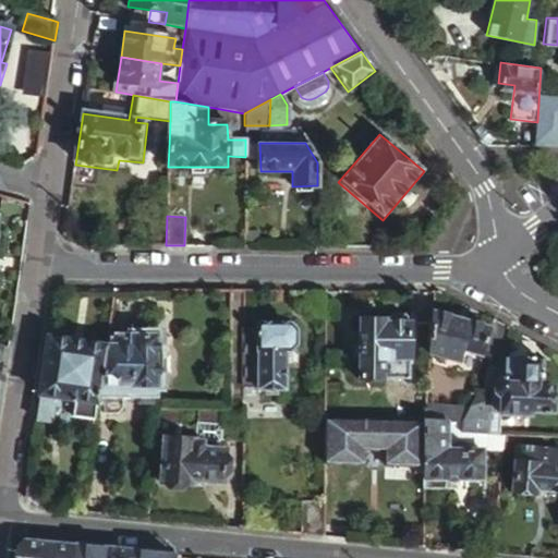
[(244,288),(232,288),(232,305),(244,306),(244,288)]
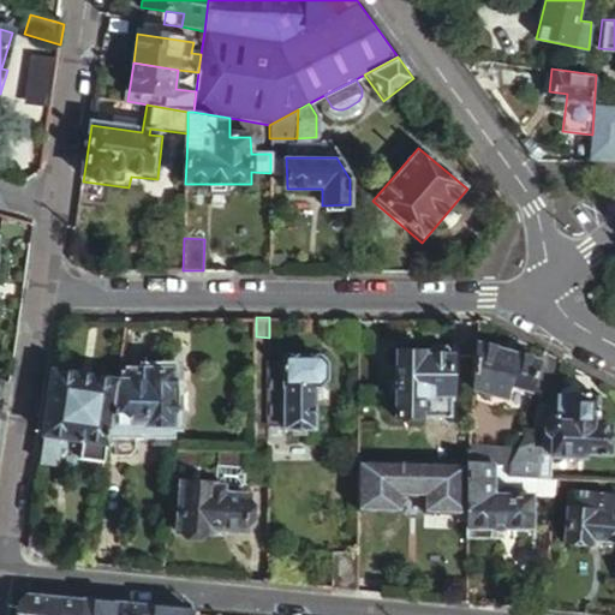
[(533,386),(541,359),(477,341),(476,359),(473,388),(502,395),(506,382),(532,389),(533,386)]
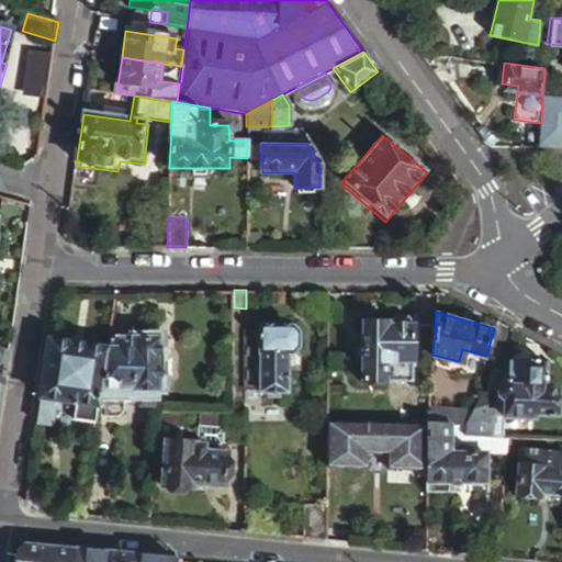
[(431,382),(433,355),(435,328),(389,328),(389,323),(385,319),(368,318),(364,324),(345,324),(346,383),(431,382)]
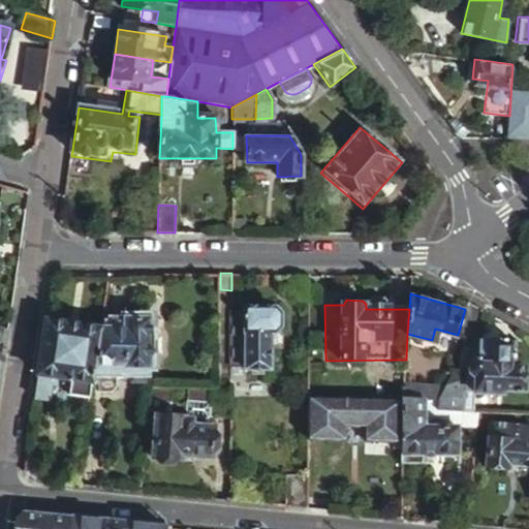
[(484,308),(467,300),(465,309),(459,332),(473,336),(477,332),(484,308)]
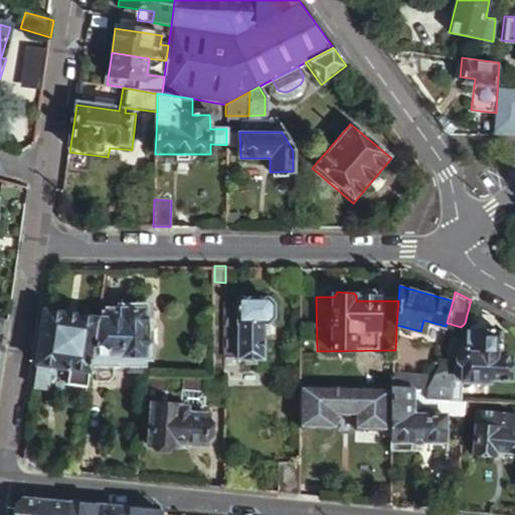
[(224,302),(224,356),(238,356),(238,360),(265,360),(266,323),(272,322),(272,299),(238,297),(237,302),(224,302)]
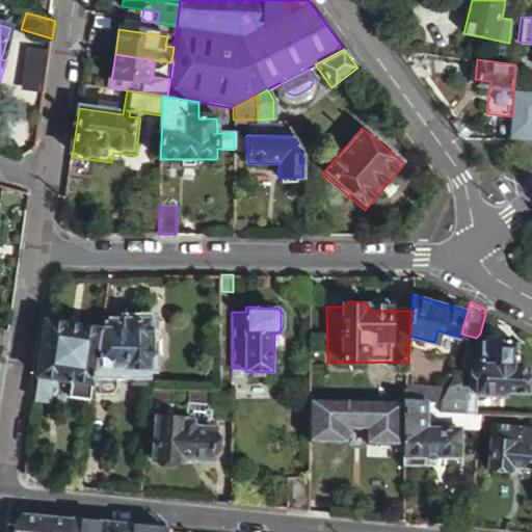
[(96,376),(103,327),(103,326),(48,319),(46,333),(36,401),(52,403),(56,378),(72,380),(70,398),(91,401),(96,376)]
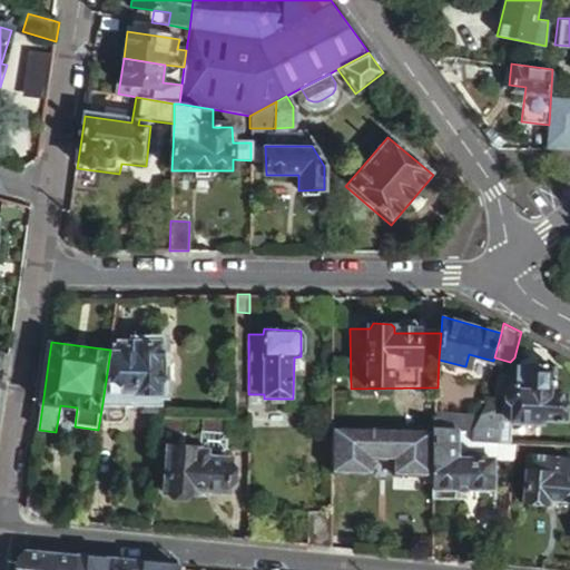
[(136,352),(110,351),(102,403),(164,403),(165,350),(158,344),(139,343),(136,349),(136,352)]
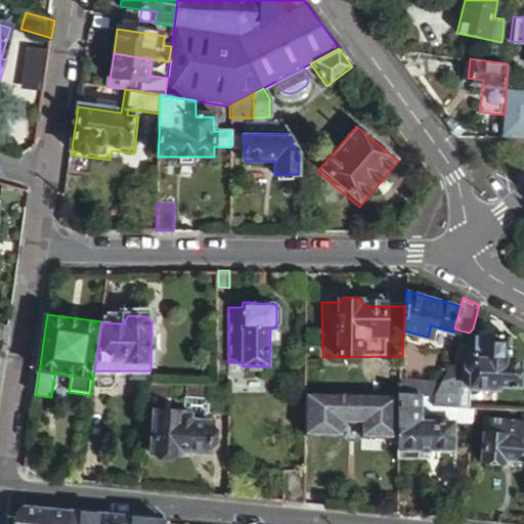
[(513,389),(515,367),(507,366),(509,342),(487,340),(486,343),(480,342),(478,355),(473,360),(472,366),(472,369),(476,373),(474,389),(491,390),(492,387),(513,389)]
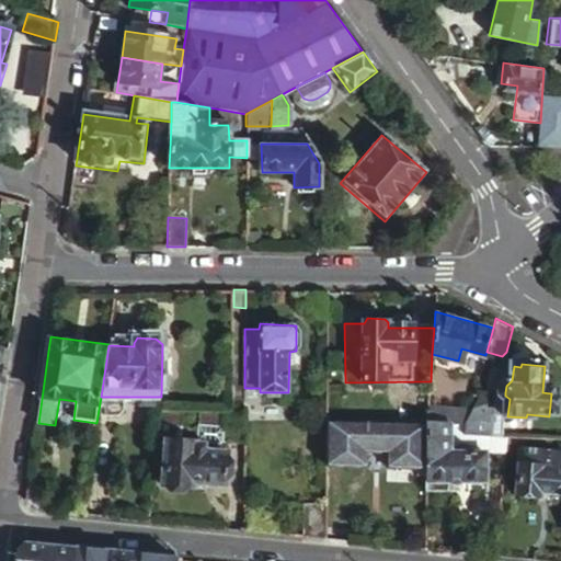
[(479,399),(465,423),(465,432),(493,434),(506,435),(507,416),(510,399),(505,396),(505,392),(489,408),(479,399)]
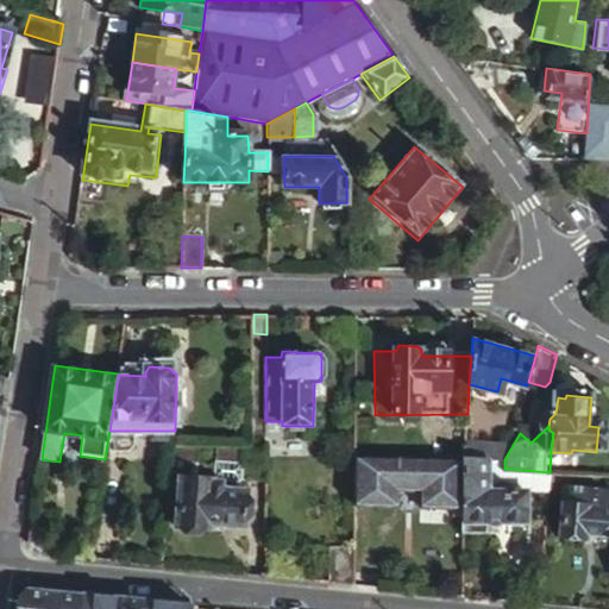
[(264,445),(252,445),(175,444),(170,485),(181,487),(182,476),(223,479),(221,488),(244,489),(244,477),(265,478),(264,445)]
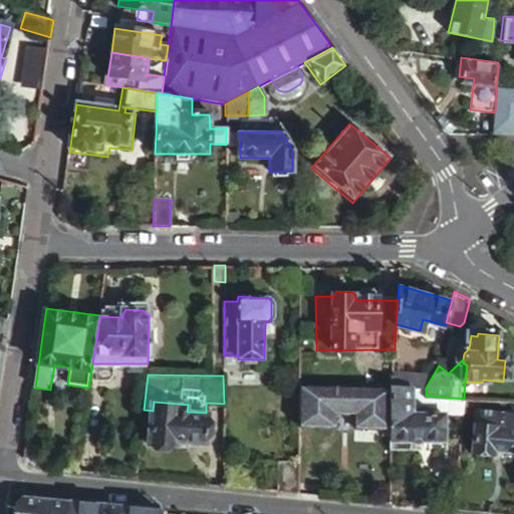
[(393,377),(393,387),(410,388),(412,388),(412,378),(393,377)]
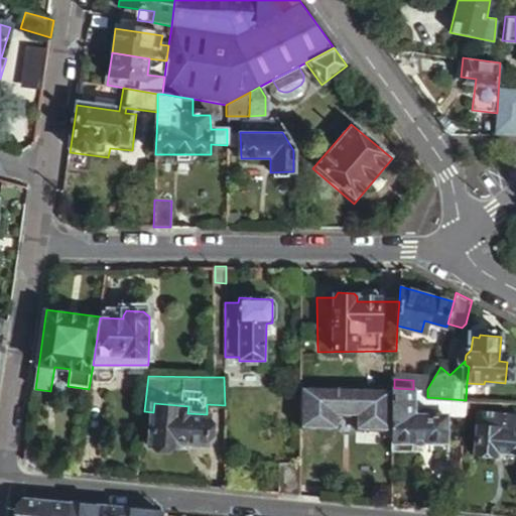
[(393,437),(394,388),(302,387),(301,426),(337,427),(337,414),(356,414),(355,429),(387,430),(386,438),(393,437)]
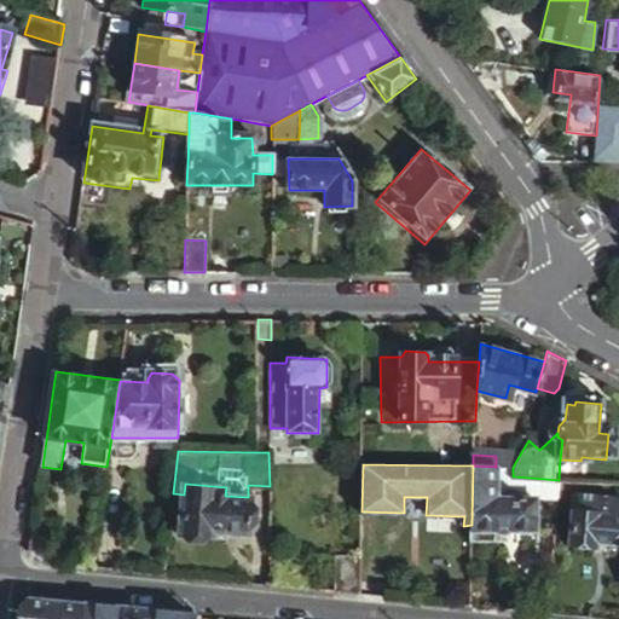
[(492,491),(493,467),(473,466),(472,525),(472,541),(505,542),(505,531),(532,532),(533,499),(515,498),(514,492),(492,491)]
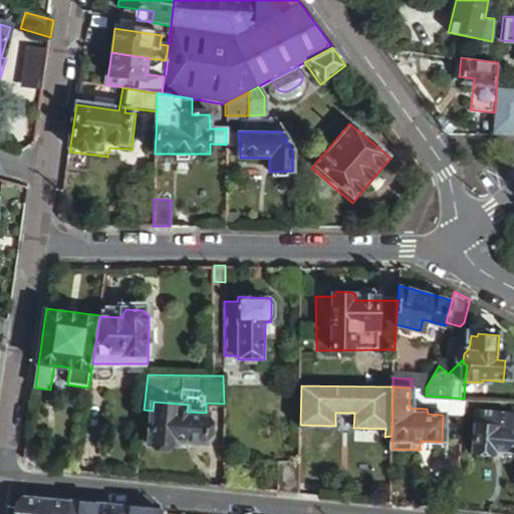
[(464,416),(465,399),(464,399),(452,398),(451,415),(464,416)]
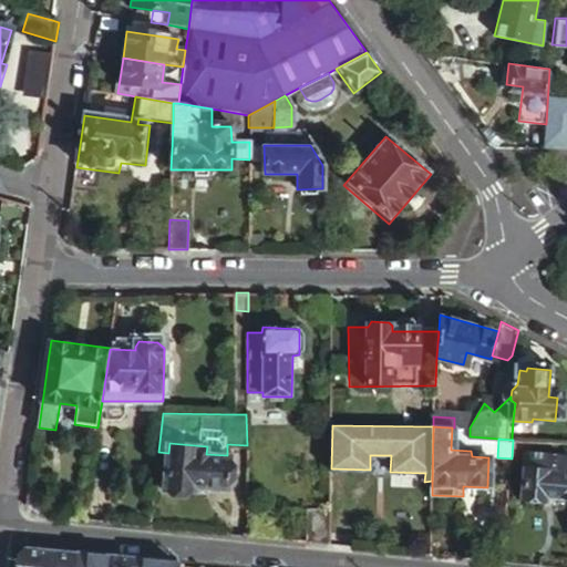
[(229,456),(227,455),(206,454),(207,446),(169,443),(168,453),(165,487),(226,493),(229,456)]
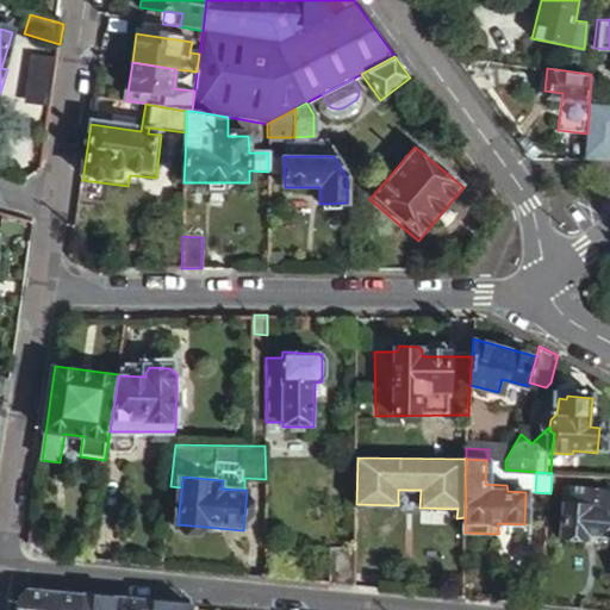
[(609,478),(605,479),(604,487),(564,485),(561,537),(592,540),(592,534),(609,535),(609,478)]
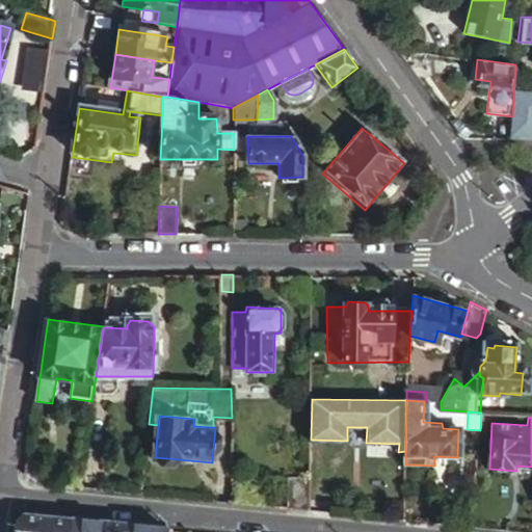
[(311,510),(311,478),(292,478),(291,509),(311,510)]
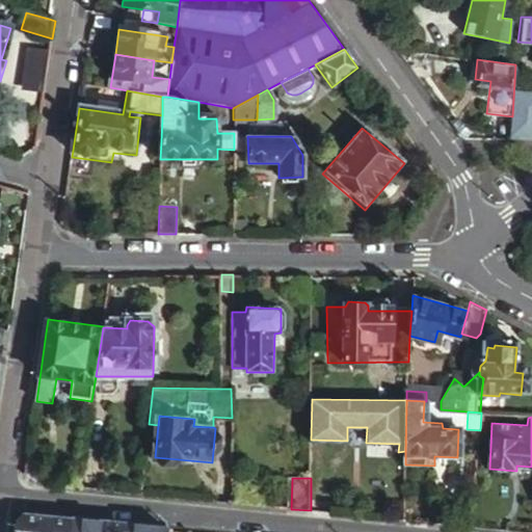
[(68,531),(70,516),(26,512),(17,520),(14,531),(68,531)]
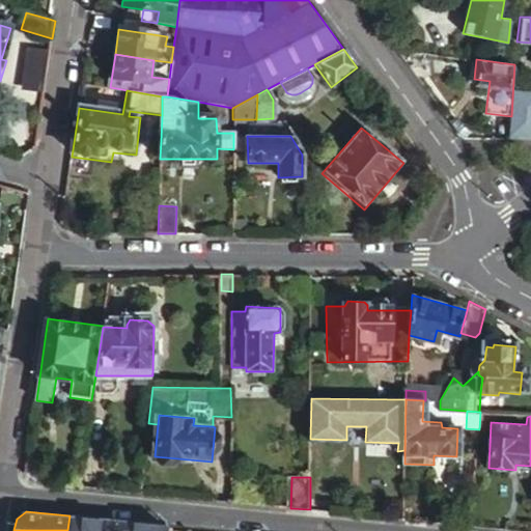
[(118,521),(70,515),(67,530),(165,530),(167,525),(118,521)]
